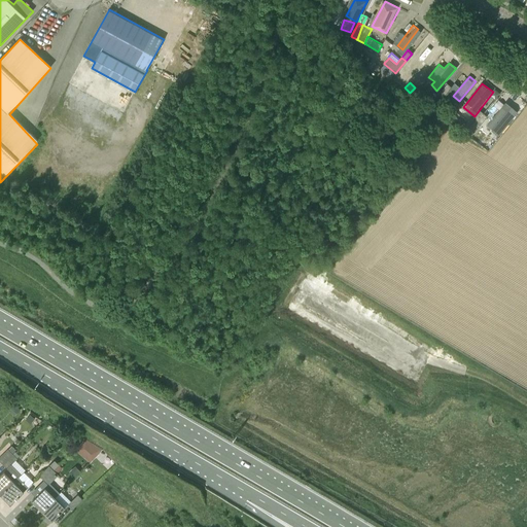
[(446,95),(452,88),(448,84),(442,92),(446,95)]
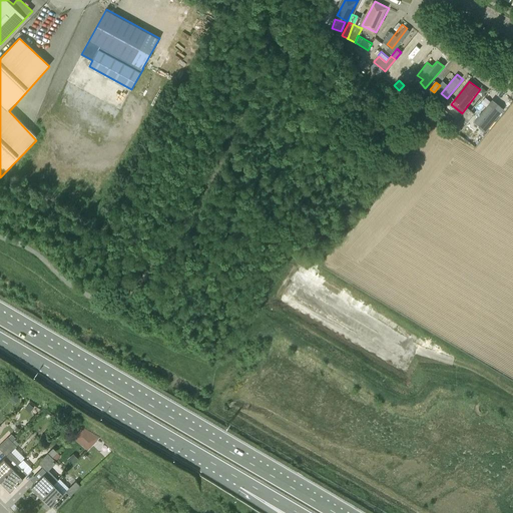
[(409,89),(404,85),(399,90),(404,94),(409,89)]
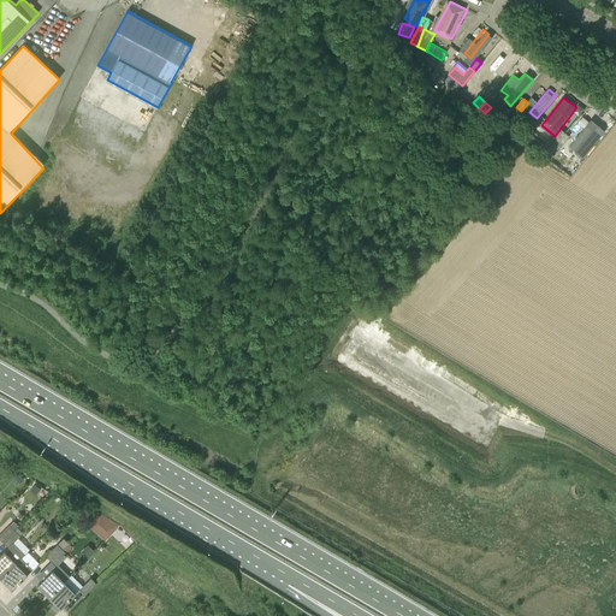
[(556,158),(570,170),(603,129),(587,117),(556,158)]
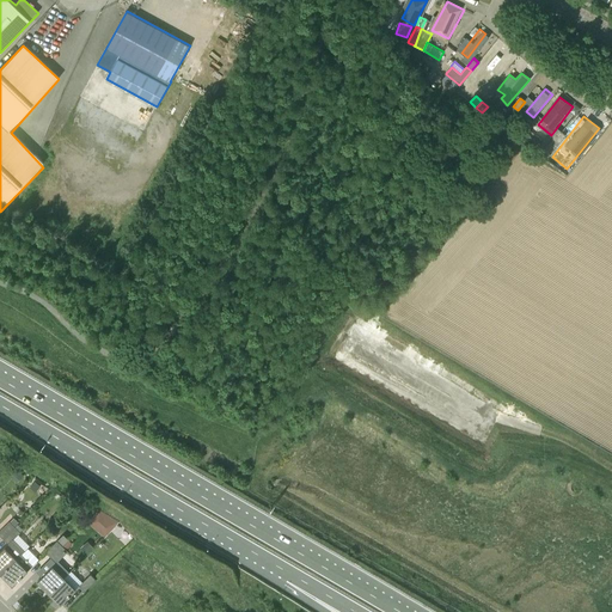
[(555,141),(562,133),(557,128),(550,138),(554,140),(555,141)]
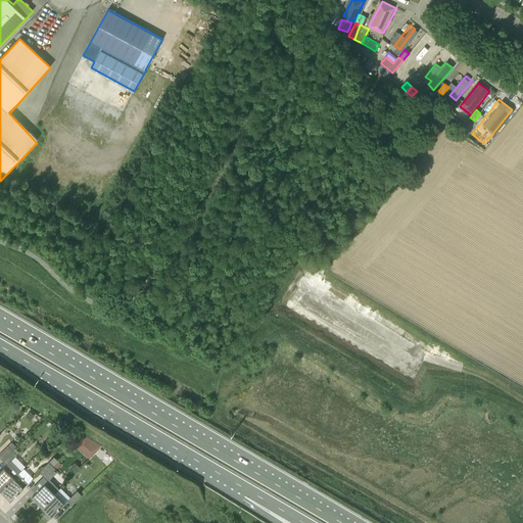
[(477,124),(484,116),(480,113),(474,121),(477,124)]
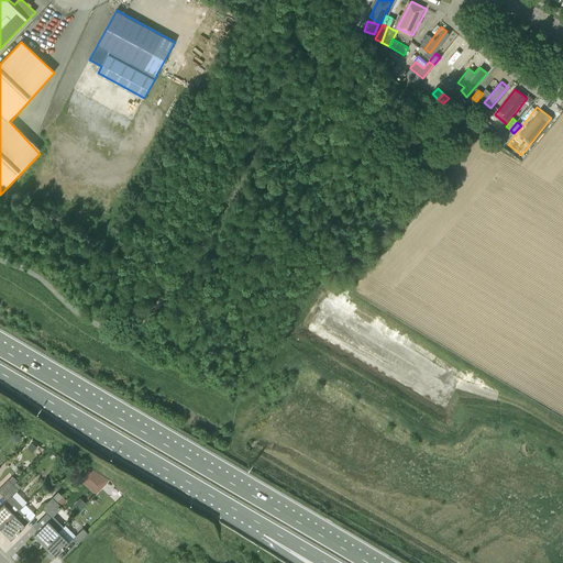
[(12,429),(7,434),(10,438),(15,432),(12,429)]
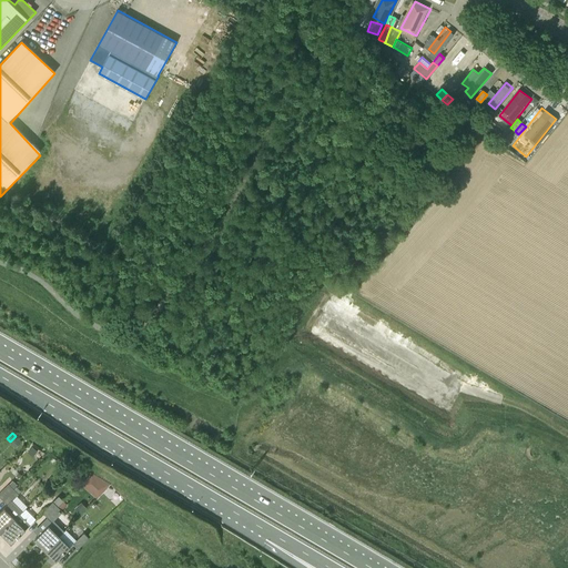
[(38,450),(32,447),(29,452),(33,456),(38,450)]
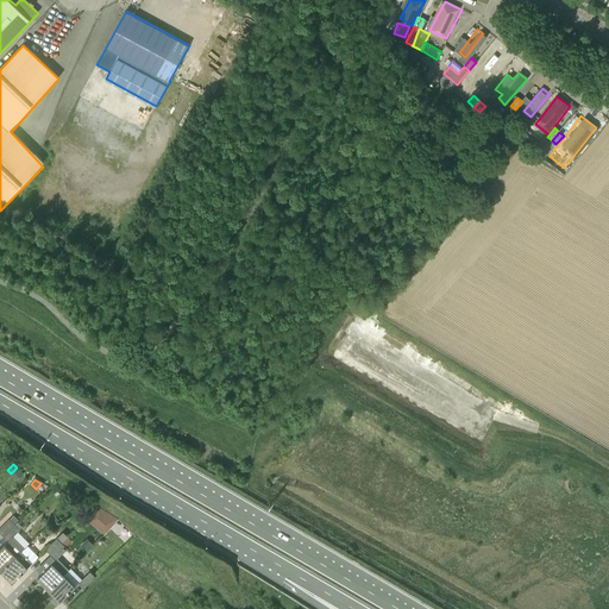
[(100,506),(89,520),(108,533),(119,519),(100,506)]
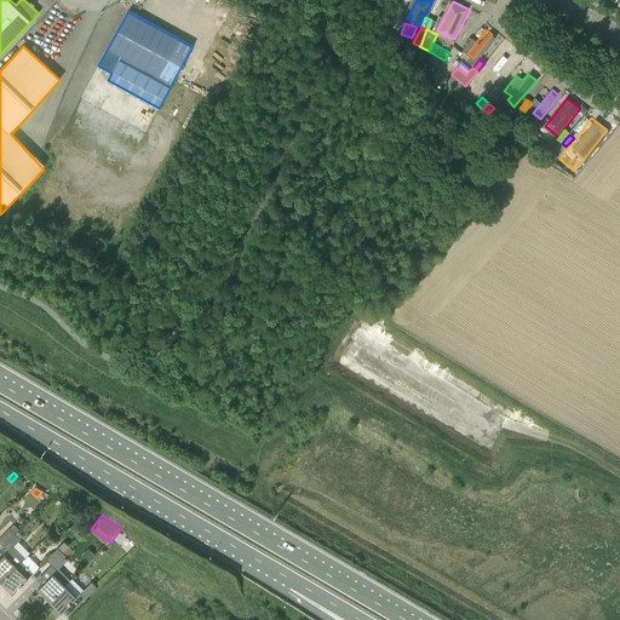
[(0,544),(1,546),(13,534),(19,529),(13,523),(9,528),(0,537),(0,544)]
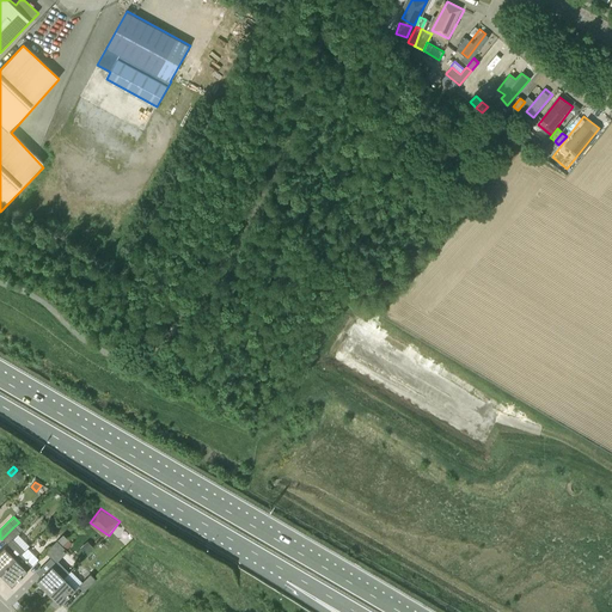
[(0,573),(14,558),(20,554),(25,550),(13,538),(19,533),(13,527),(1,539),(7,544),(0,550),(0,573)]
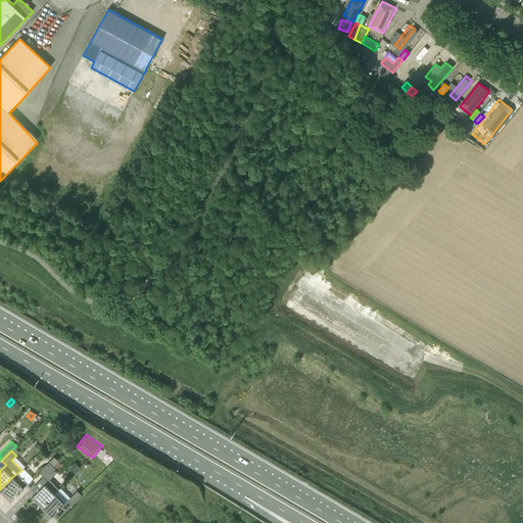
[(49,462),(54,467),(59,462),(54,457),(49,462)]
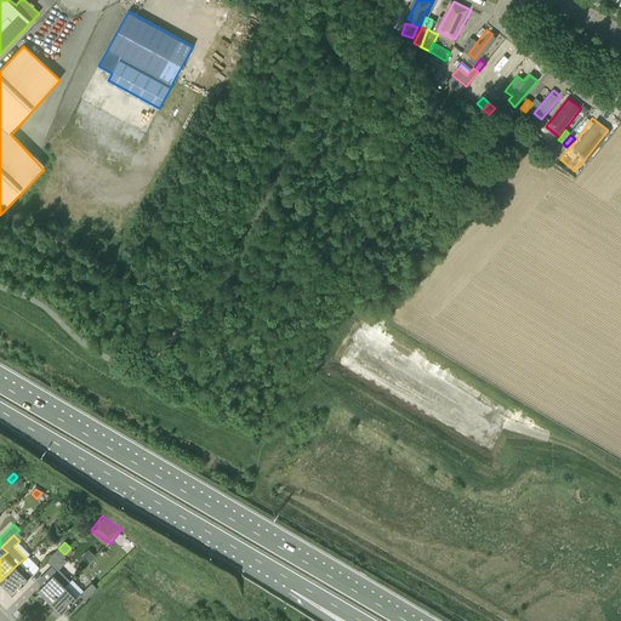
[(51,567),(64,554),(58,548),(56,551),(45,560),(51,567)]
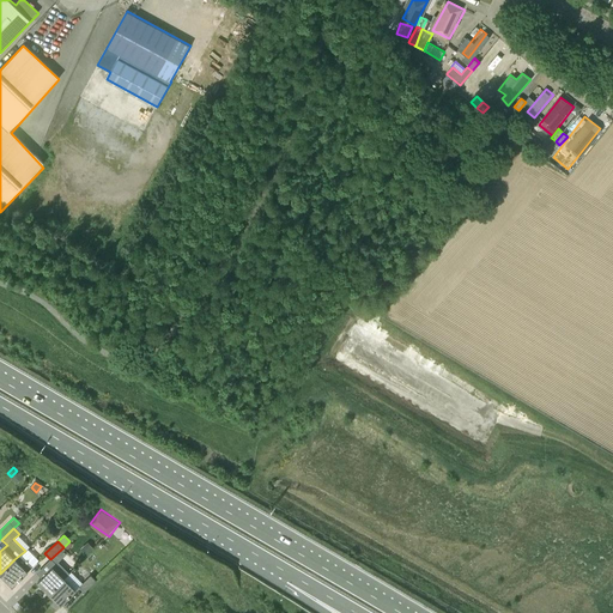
[(73,545),(70,541),(64,547),(67,551),(73,545)]
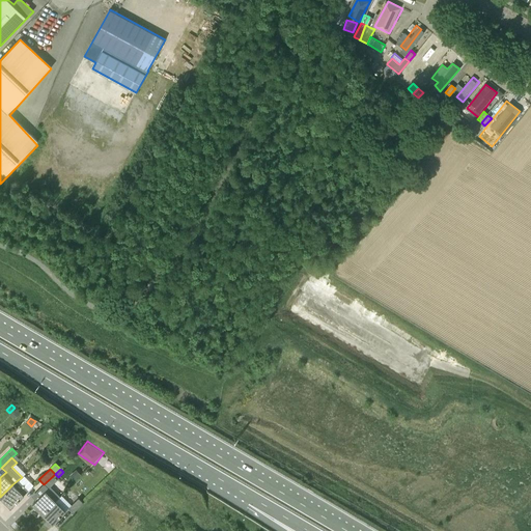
[(81,476),(77,472),(71,477),(75,481),(81,476)]
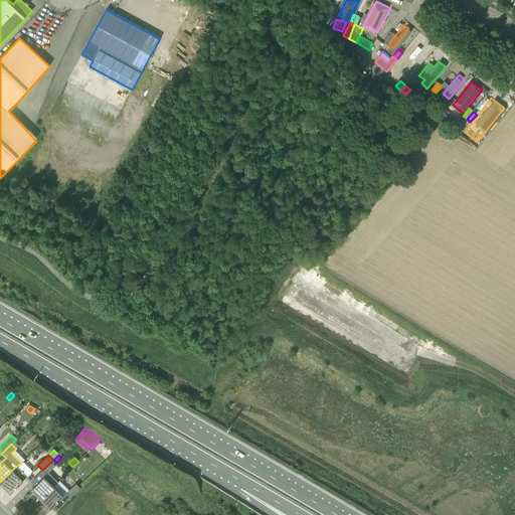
[(40,499),(53,486),(58,482),(49,472),(52,469),(55,466),(57,464),(56,463),(53,460),(42,470),(46,474),(30,489),(40,499)]
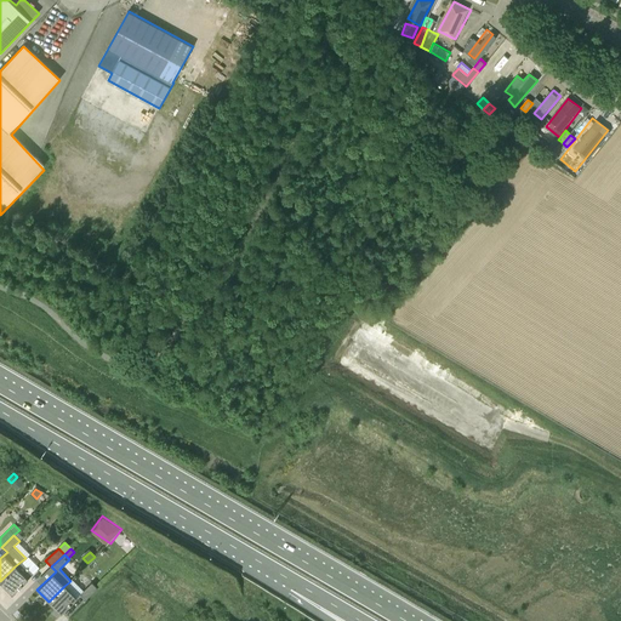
[(15,567),(0,581),(0,582),(11,594),(33,574),(21,562),(15,567)]
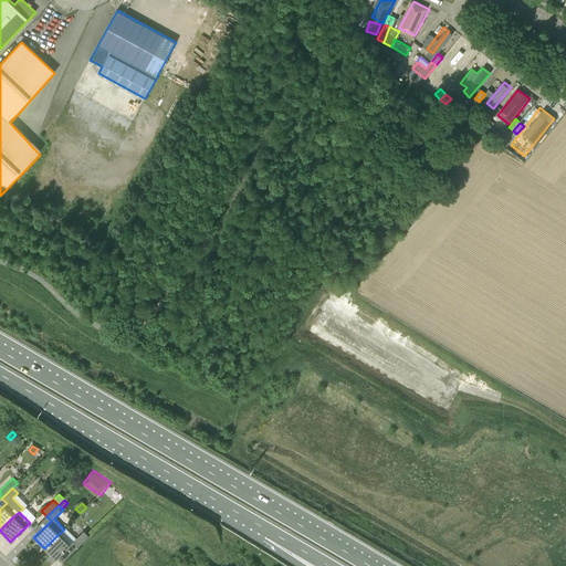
[(77,547),(87,536),(83,531),(72,542),(77,547)]
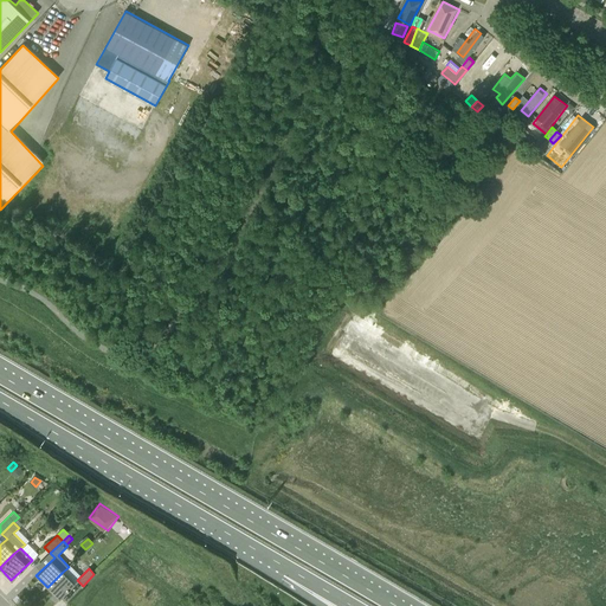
[(63,572),(47,587),(59,599),(75,584),(63,572)]
